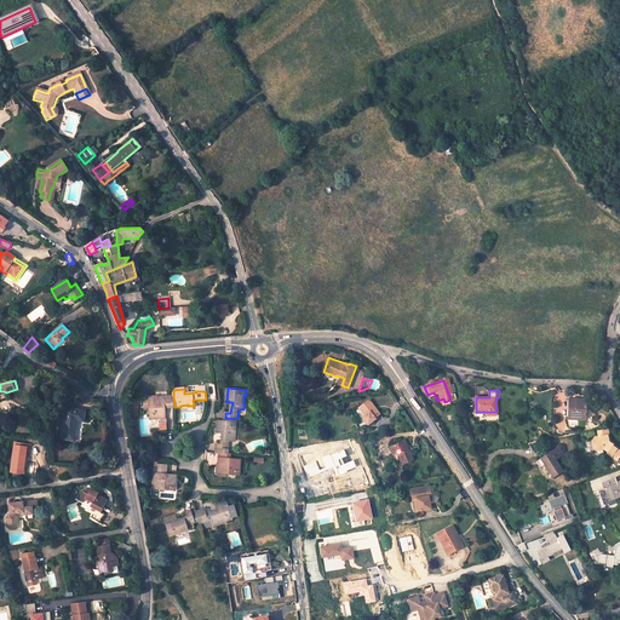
[(153,396),(141,397),(142,411),(149,409),(153,409),(153,419),(161,418),(161,422),(159,424),(160,430),(167,430),(166,423),(167,423),(167,418),(166,418),(165,408),(170,407),(170,396),(153,397),(153,396)]
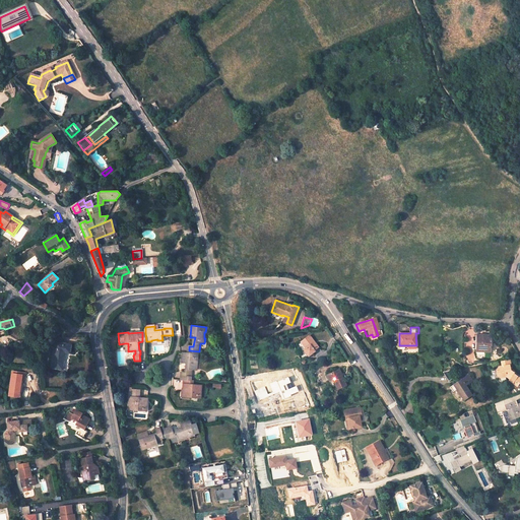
[(488,335),(475,334),(474,350),(488,350),(488,335)]
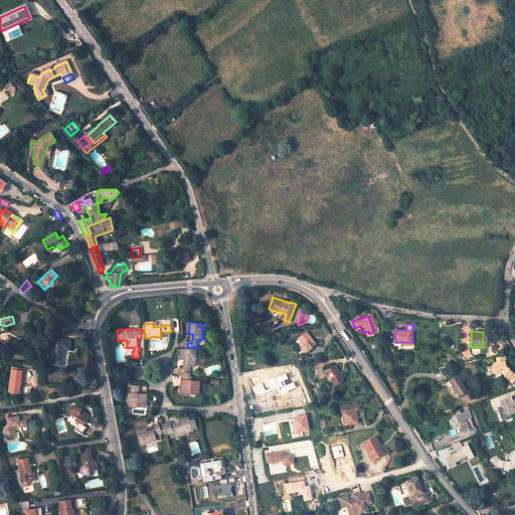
[(308,332),(299,338),(304,345),(302,346),(307,353),(313,348),(312,347),(317,344),(308,332)]
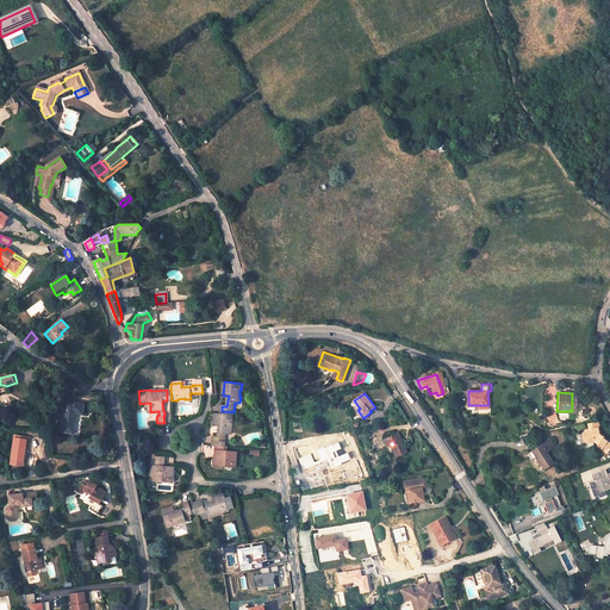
[(83,404),(64,403),(61,433),(73,435),(76,415),(82,415),(83,404)]
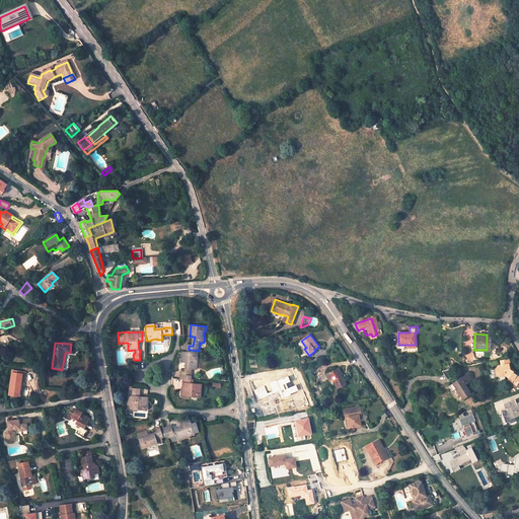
[(188,353),(182,352),(181,363),(186,363),(184,372),(180,372),(180,376),(191,377),(192,370),(196,370),(197,366),(196,365),(197,359),(198,360),(198,354),(188,353)]
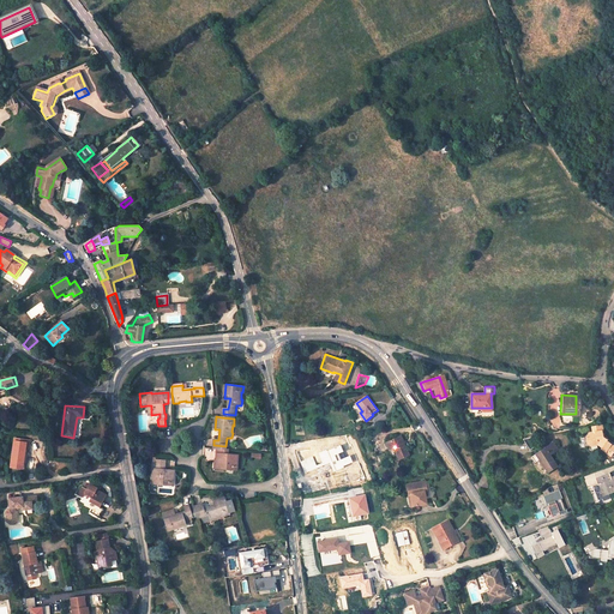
[(590,445),(597,445),(601,447),(600,449),(609,456),(613,449),(613,445),(607,441),(608,439),(607,439),(602,437),(601,431),(603,431),(602,423),(600,425),(591,426),(593,432),(589,432),(585,437),(587,443),(590,445)]
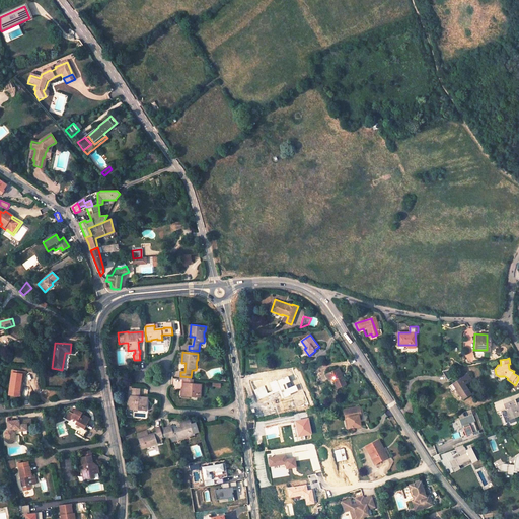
[(346,385),(339,369),(326,374),(331,386),(336,385),(337,388),(346,385)]
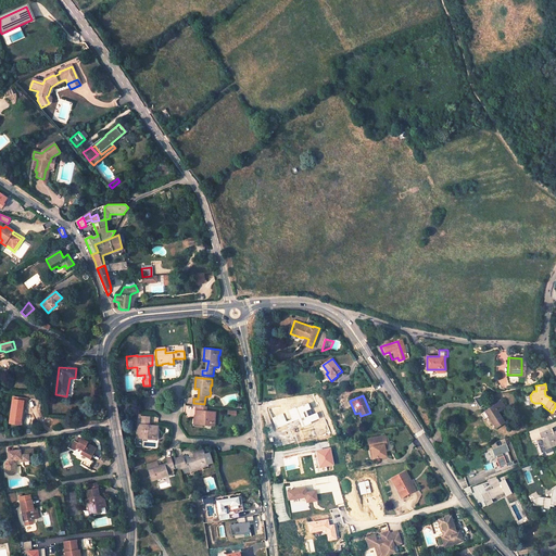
[(479,407),(488,402),(483,395),(475,397),(474,397),(479,407)]
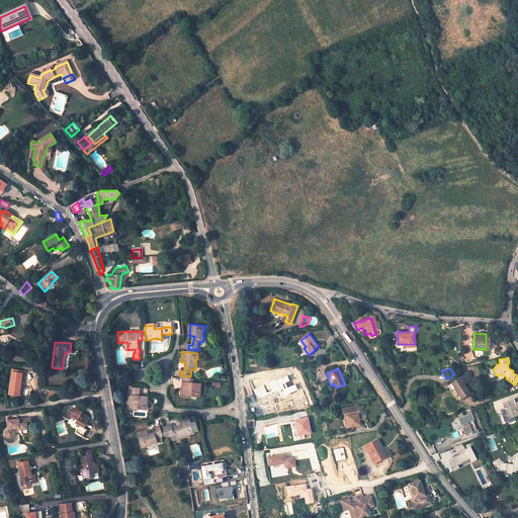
[(12,369),(9,391),(9,394),(15,395),(15,392),(19,393),(20,385),(21,382),(21,377),(24,378),(25,371),(12,369)]
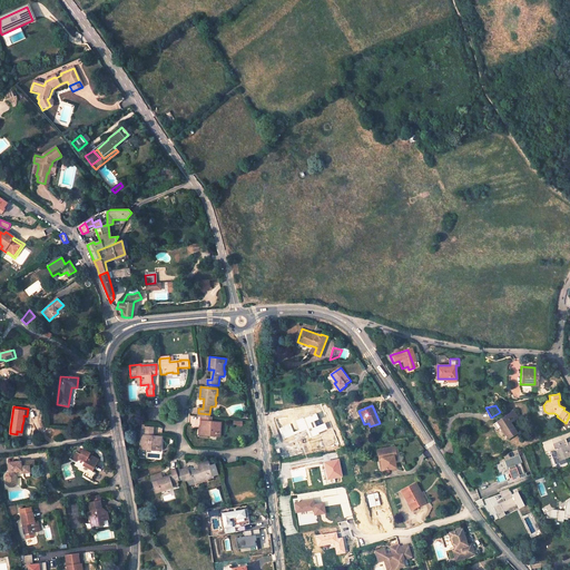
[(516,433),(509,423),(518,418),(513,411),(492,424),(495,430),(500,426),(507,439),(516,433)]
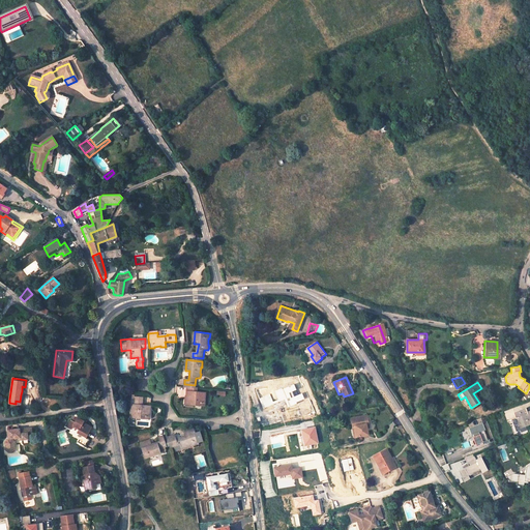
[(185,399),(184,406),(195,407),(196,404),(204,405),(205,394),(197,393),(197,389),(195,388),(187,388),(186,399),(185,399)]
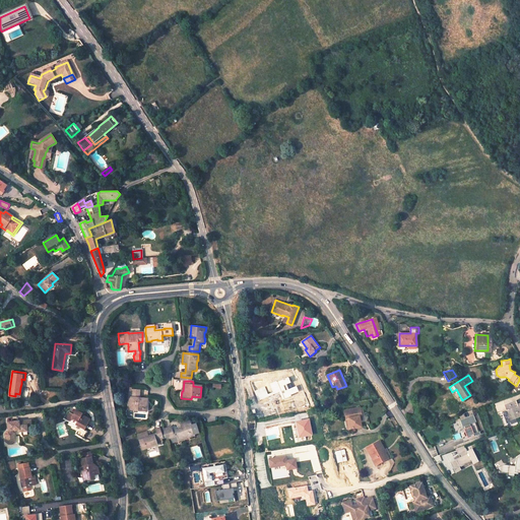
[(128,403),(128,409),(138,410),(138,408),(146,409),(147,398),(139,397),(139,393),(130,392),(129,403),(128,403)]
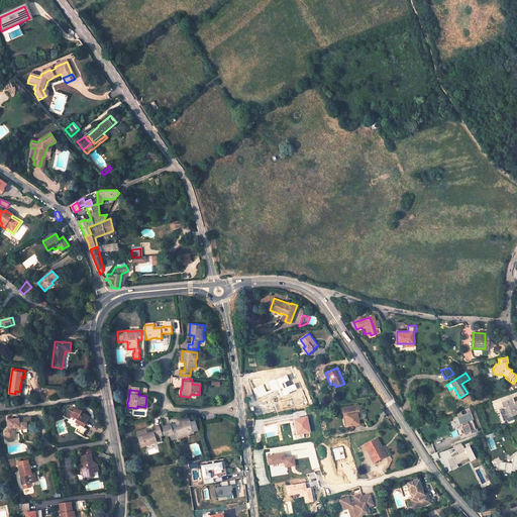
[(508,417),(516,413),(516,400),(515,401),(516,403),(513,404),(511,398),(500,403),(502,408),(505,407),(508,417)]
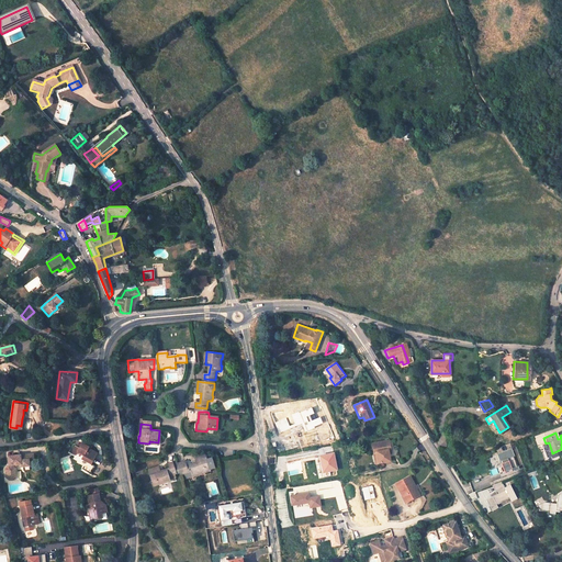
[(390,461),(385,440),(371,444),(372,452),(375,452),(378,463),(390,461)]
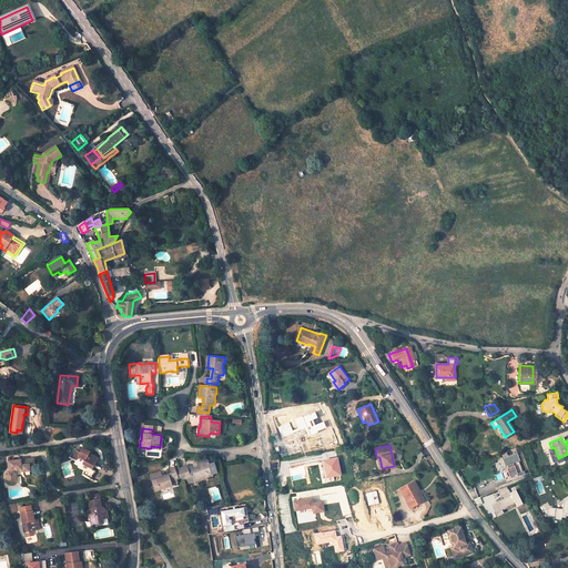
[(99,459),(90,455),(91,453),(84,449),(83,450),(81,455),(78,454),(77,453),(72,458),(74,459),(77,462),(79,457),(85,462),(83,465),(92,470),(99,459)]
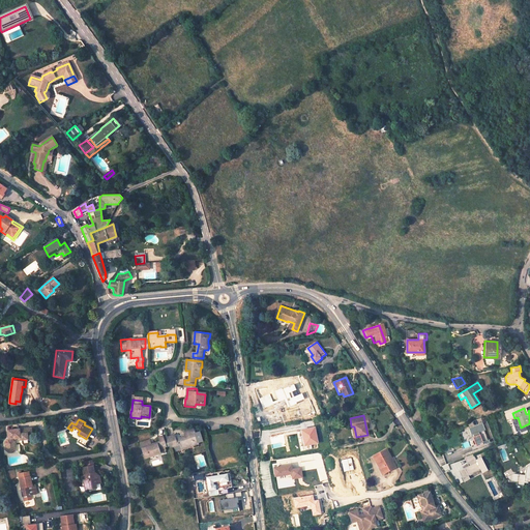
[(489,443),(488,440),(487,440),(483,431),(481,423),(467,430),(468,430),(460,433),(463,443),(460,444),(462,450),(470,446),(472,451),(484,446),(483,445),(489,443)]
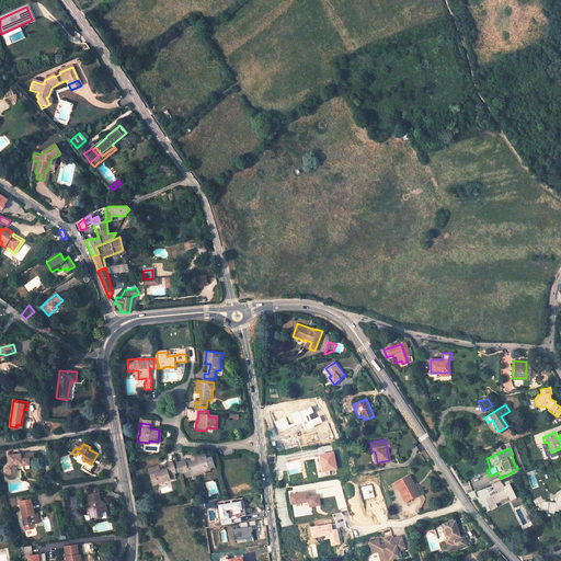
[(336,470),(333,453),(321,455),(324,472),(336,470)]
